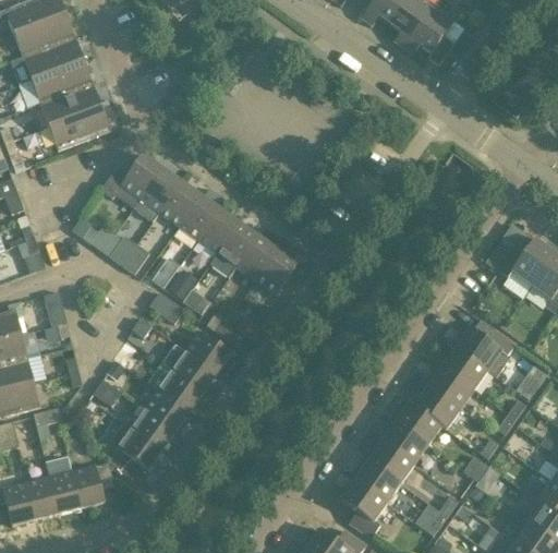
[(13,32),(65,12),(61,0),(23,0),(3,8),(13,32)]
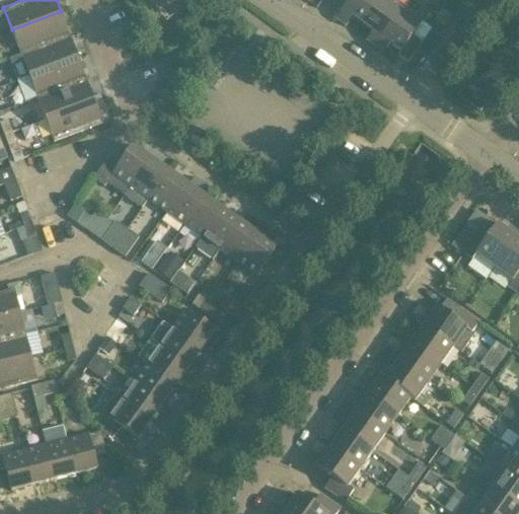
[(352,13),(362,20),(376,0),(347,0),(337,15),(345,21),(352,13)]
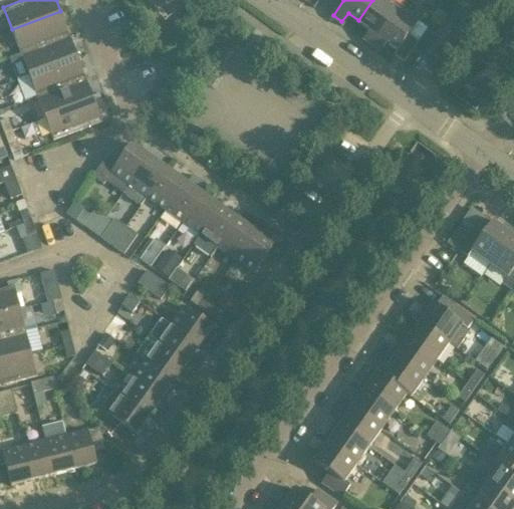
[(362,36),(371,42),(400,2),(397,0),(372,0),(358,20),(369,28),(362,36)]
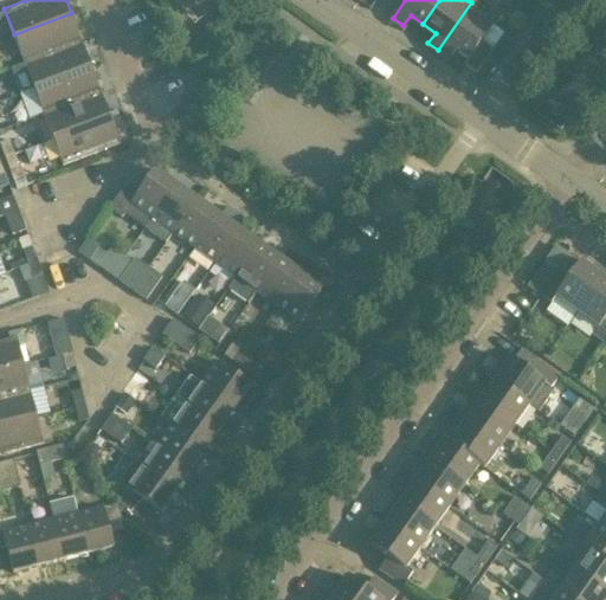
[(494,19),(471,2),(438,50),(447,57),(455,46),(468,56),(463,60),(476,70),(492,45),(481,37),(494,19)]
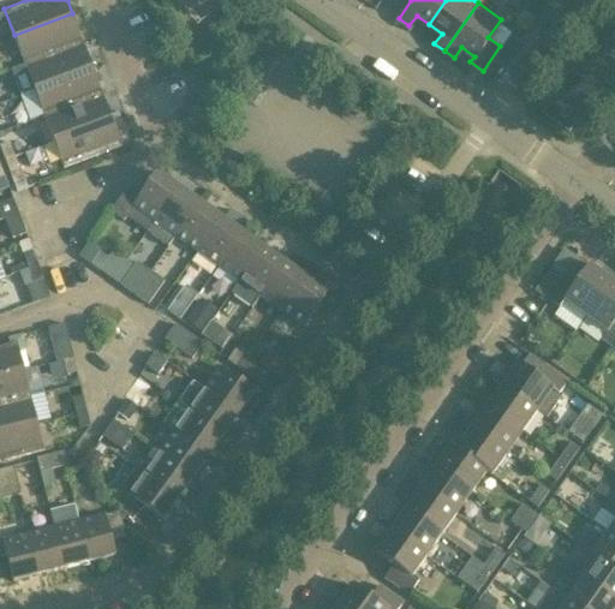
[(24,60),(82,39),(72,13),(15,35),(24,60)]
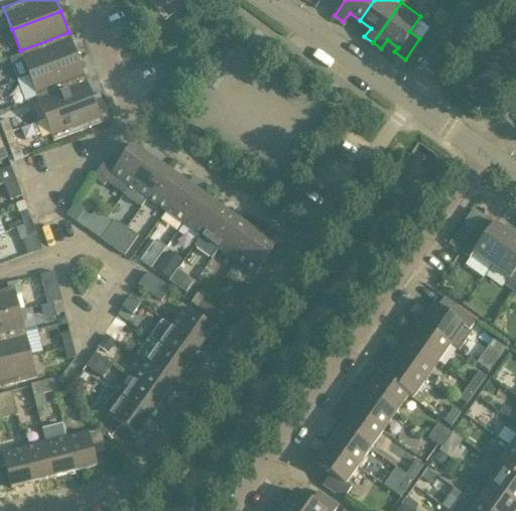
[(28,73),(77,53),(69,32),(20,50),(28,73)]
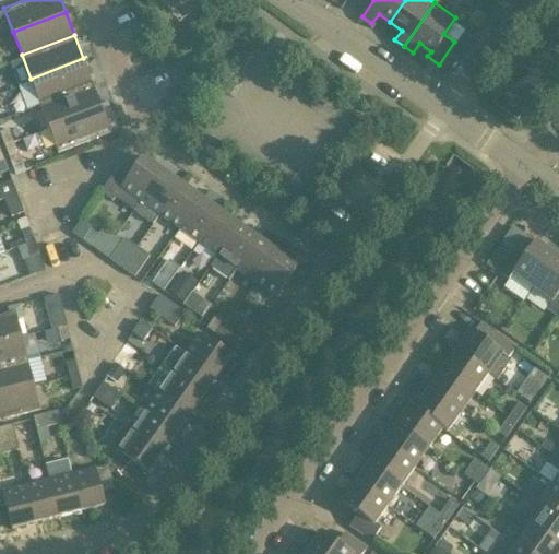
[(83,58),(31,79),(39,102),(92,82),(83,58)]
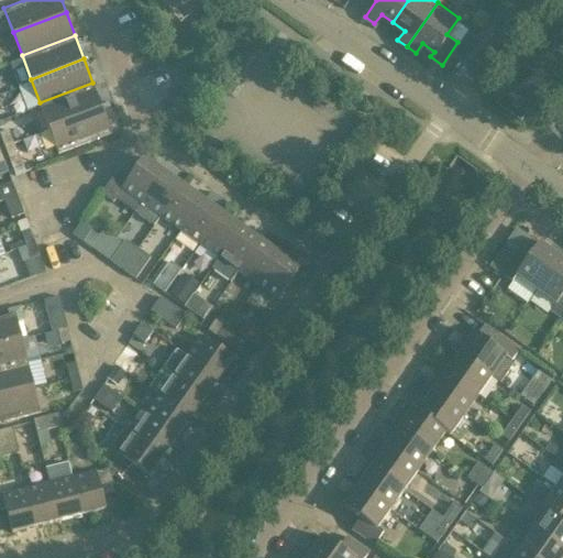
[(92,83),(40,102),(48,126),(101,106),(92,83)]
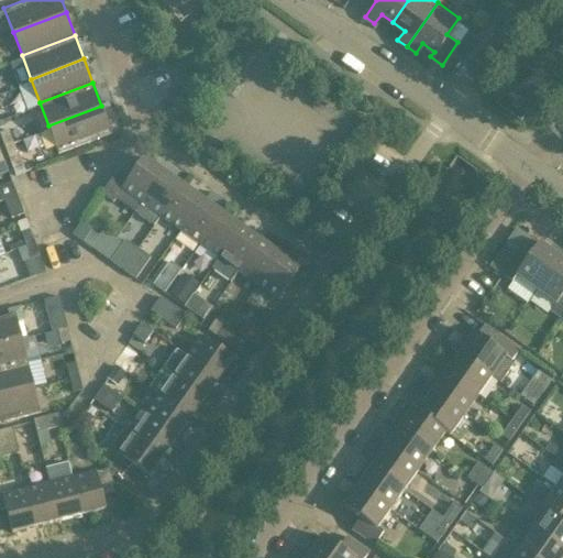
[(101,106),(48,126),(58,151),(111,130),(101,106)]
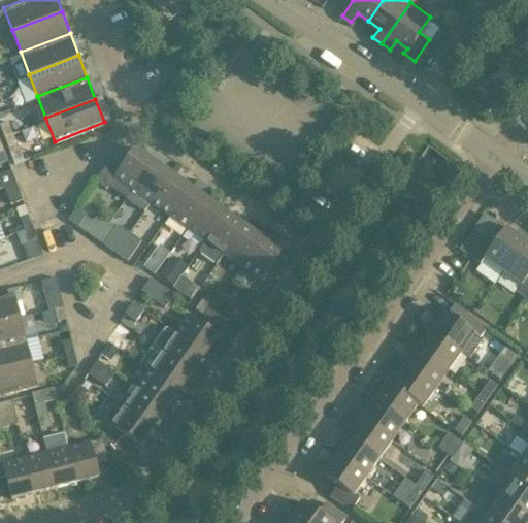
[(0,124),(3,134),(12,131),(7,119),(0,121),(0,124)]
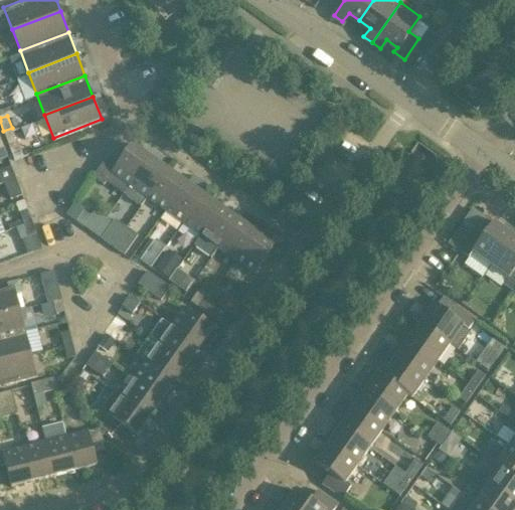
[(12,128),(3,131),(8,142),(16,139),(12,128)]
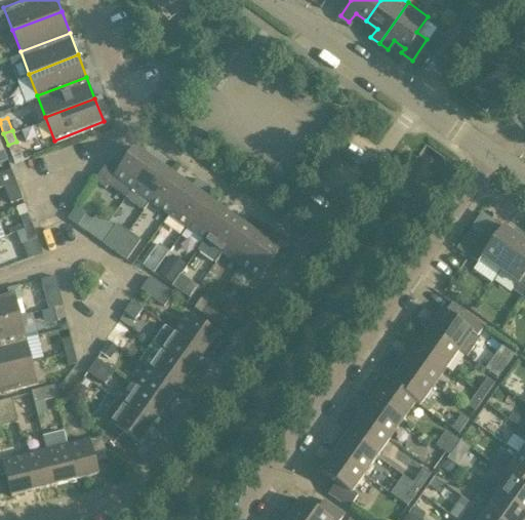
[(118,165),(108,158),(93,178),(105,187),(108,183),(125,195),(153,157),(133,144),(118,165)]
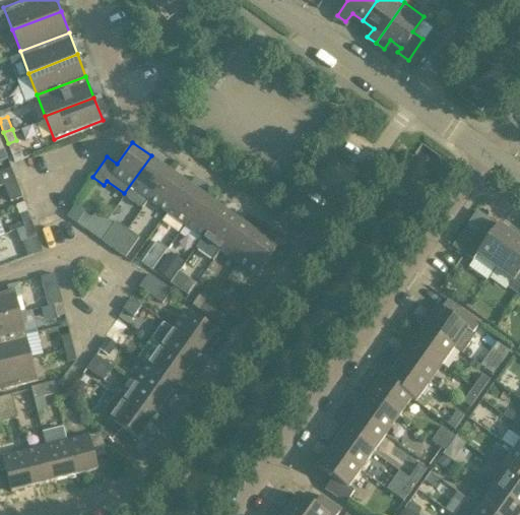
[(141,205),(169,168),(151,155),(124,193),(141,205)]
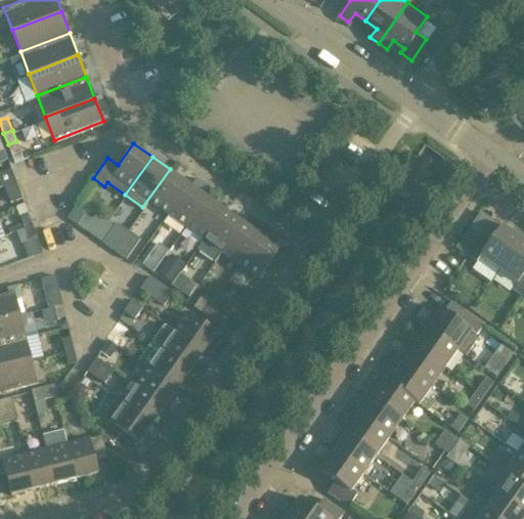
[(0,184),(14,179),(10,167),(0,170),(0,184)]
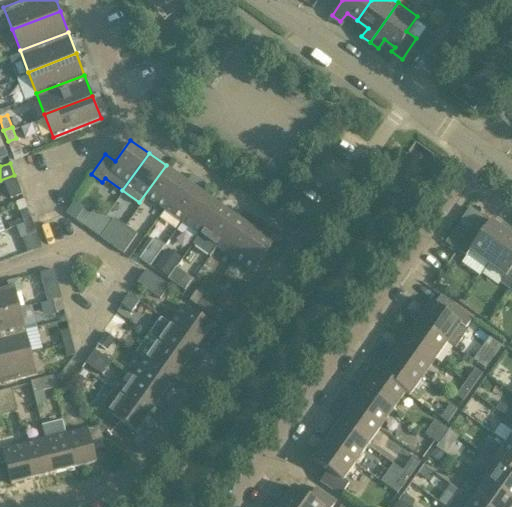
[(164,206),(184,178),(166,165),(139,202),(139,203),(146,193),(164,206)]
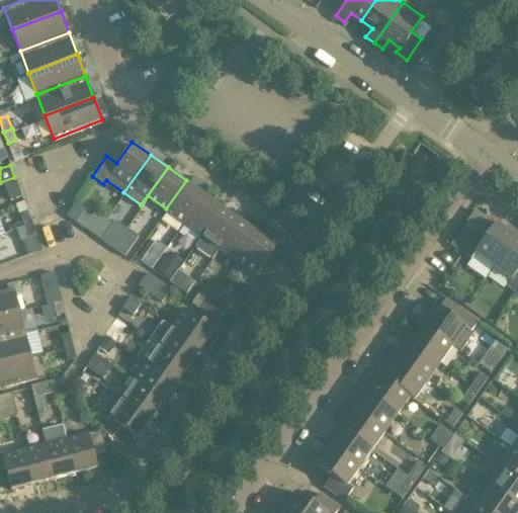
[(14,177),(0,182),(3,182),(9,198),(21,194),(14,177)]
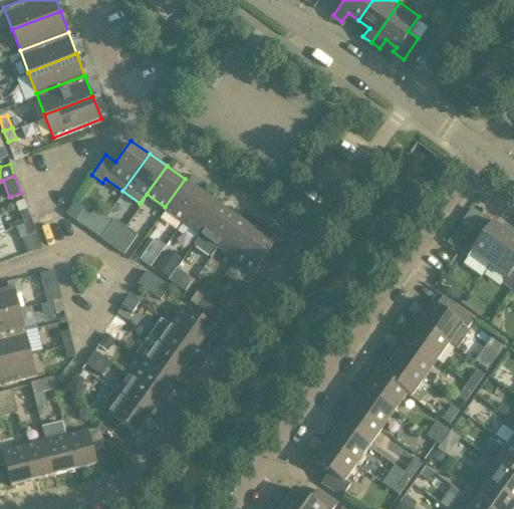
[(182,219),(202,191),(185,179),(165,207),(182,219)]
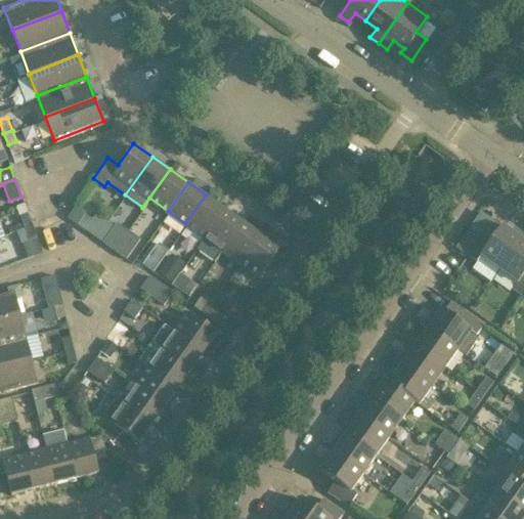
[(204,236),(224,207),(206,195),(185,223),(204,236)]
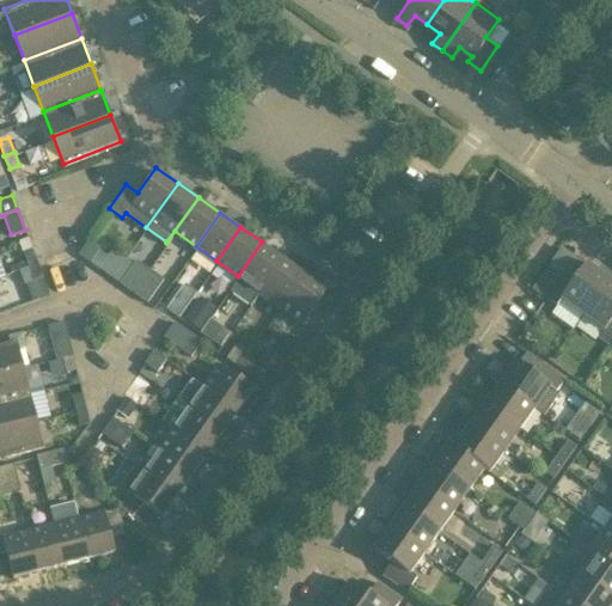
[(258,291),(282,257),(262,242),(238,276),(258,291)]
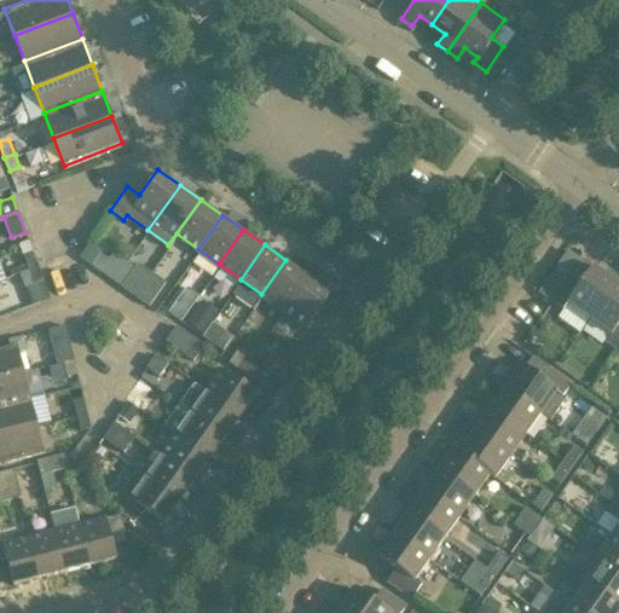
[(28,266),(38,262),(33,248),(23,252),(28,266)]
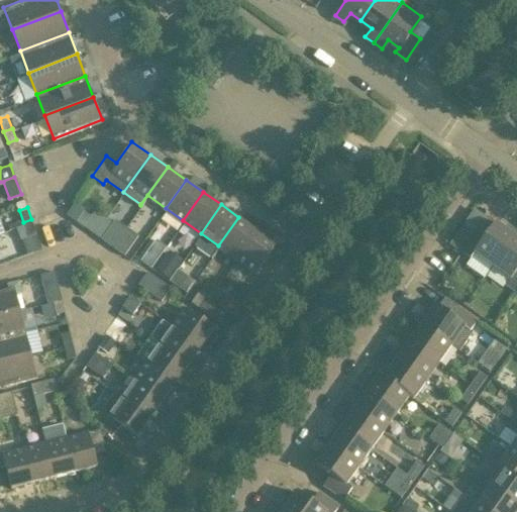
[(83,223),(91,213),(84,208),(76,218),(83,223)]
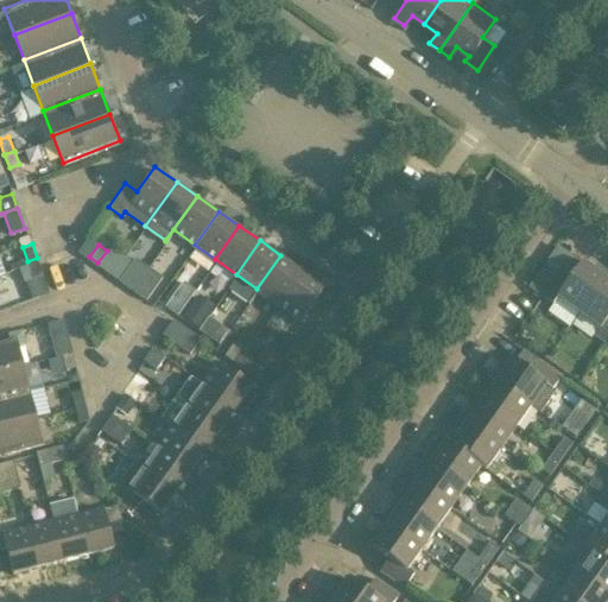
[(132,287),(149,264),(134,254),(119,278),(132,287)]
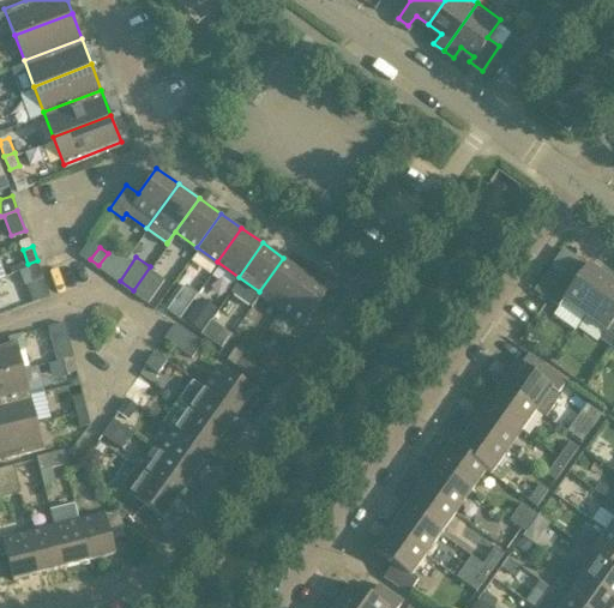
[(281,307),(305,272),(283,258),(259,292),(281,307)]
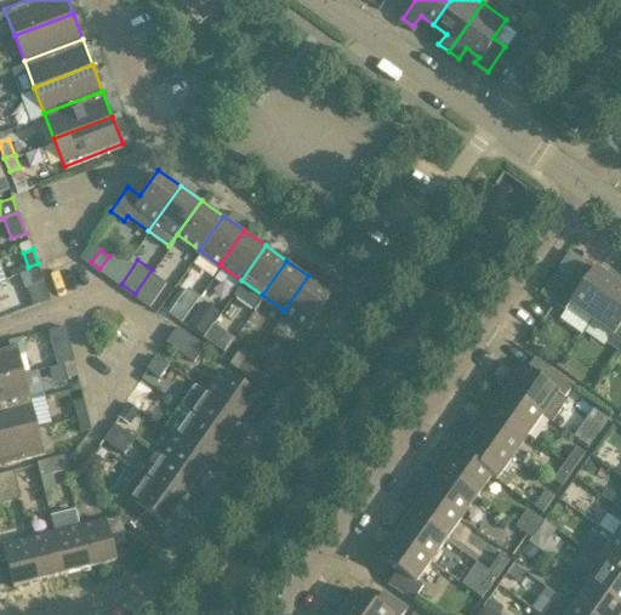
[(38,263),(28,267),(34,282),(44,278),(38,263)]
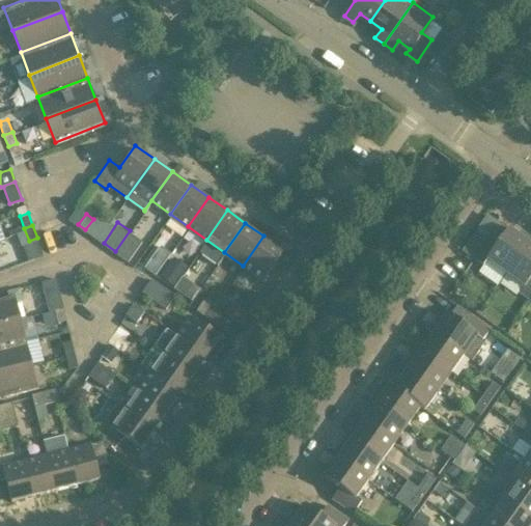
[(507,226),(497,241),(486,233),(471,254),(482,263),(486,256),(505,270),(530,234),(521,228),(518,232),(507,226)]
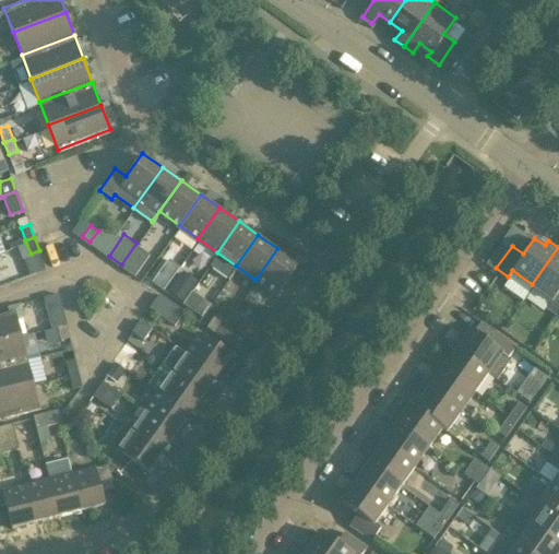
[(137,243),(121,264),(134,273),(149,251),(137,243)]
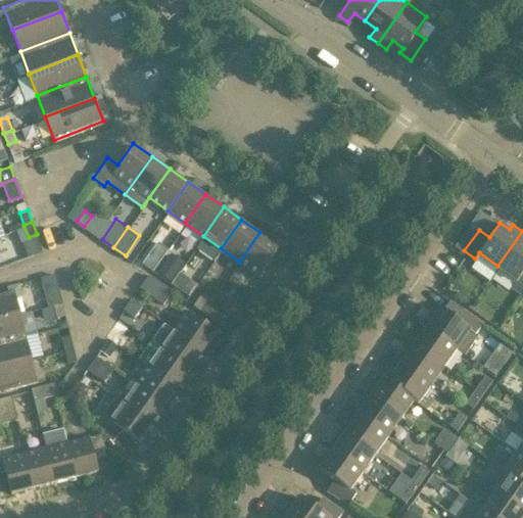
[(522,232),(522,231),(497,266),(516,279),(512,284),(522,292),(522,290),(522,232)]
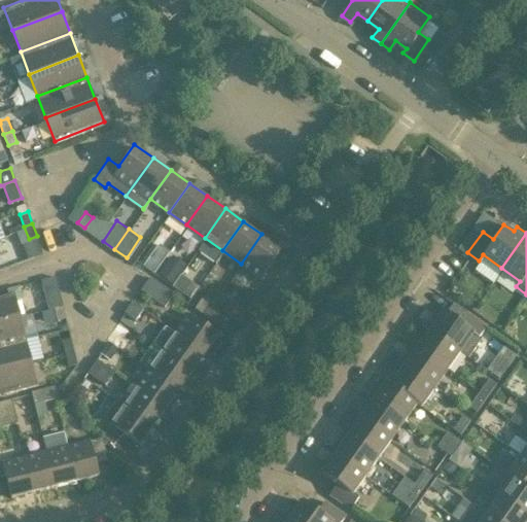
[(261,234),(241,264),(259,277),(280,247),(261,234)]
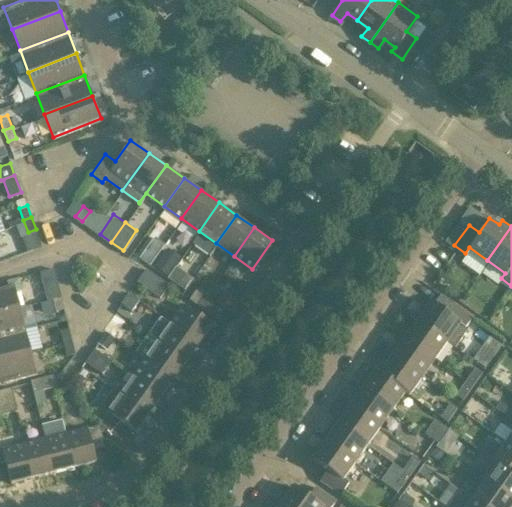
[(149,263),(164,241),(154,234),(139,255),(149,263)]
